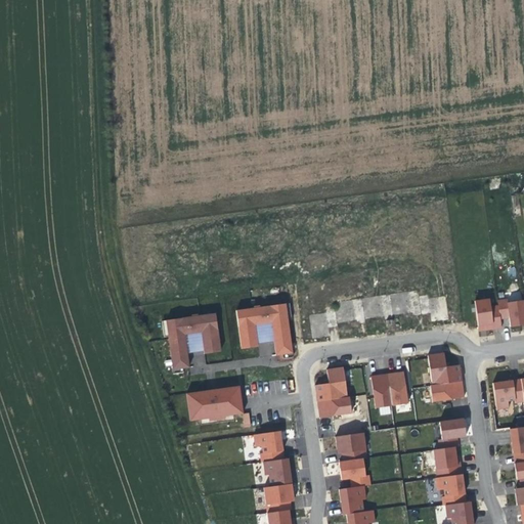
[(496,329),(503,328),(500,318),(499,305),(491,306),(490,298),(475,300),(479,328),(484,328),(484,330),(496,329)]
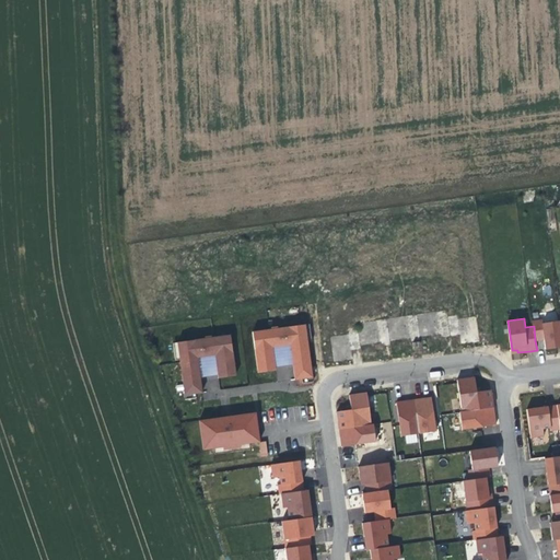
[(543,318),(533,319),(534,326),(535,340),(545,339),(546,348),(555,347),(559,346),(559,323),(543,325),(543,318)]
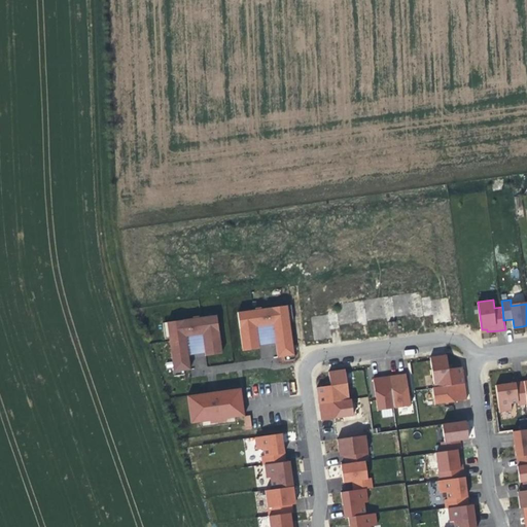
[(274,324),(276,341),(278,357),(295,355),(288,305),(239,312),(243,345),(259,343),(257,327),(274,324)]
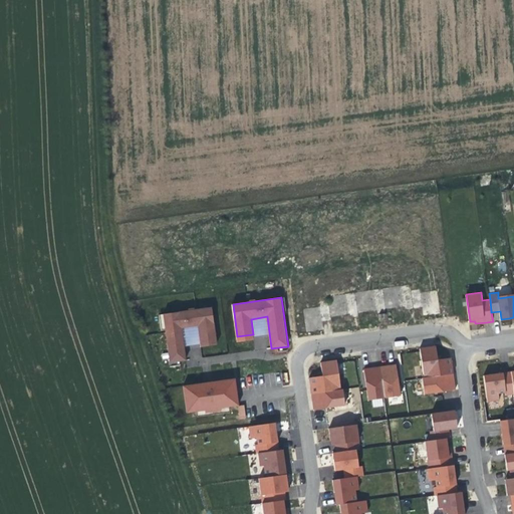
[(306,332),(324,329),(320,306),(302,309),(306,332)]
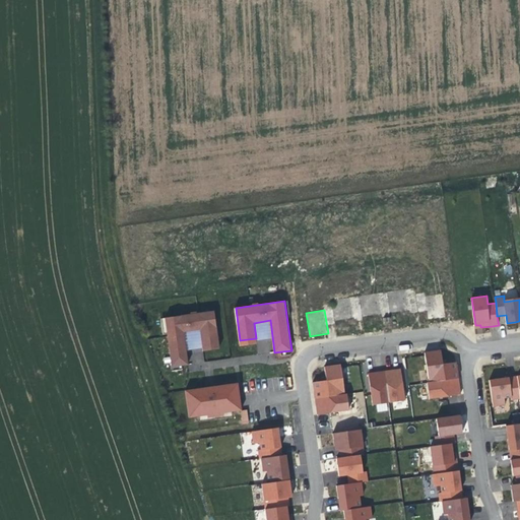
[(189,365),(187,348),(185,332),(201,330),(203,346),(219,343),(215,311),(166,318),(173,367),(189,365)]
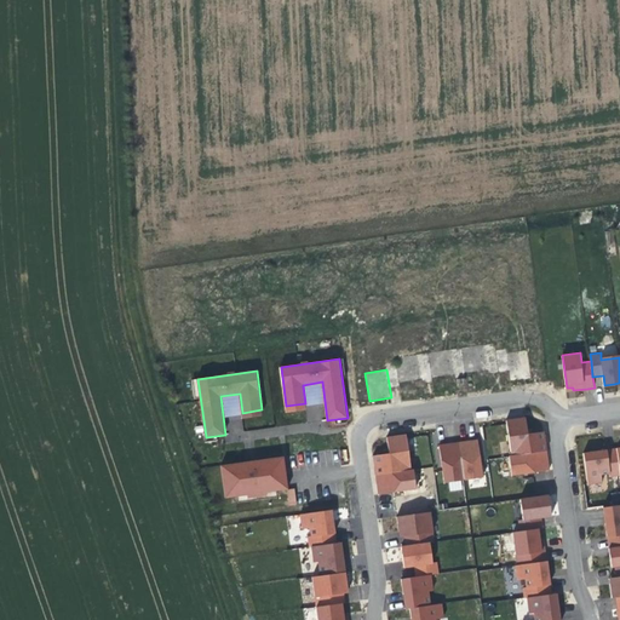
[(314,402),(325,401),(322,382),(303,385),(305,403),(314,402)]
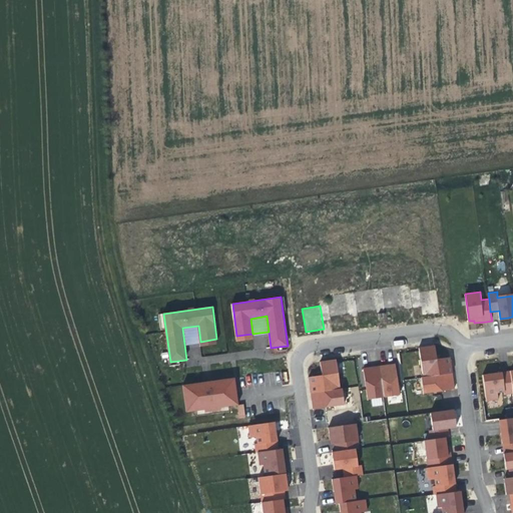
[(182,328),(184,344),(200,342),(198,326),(182,328)]
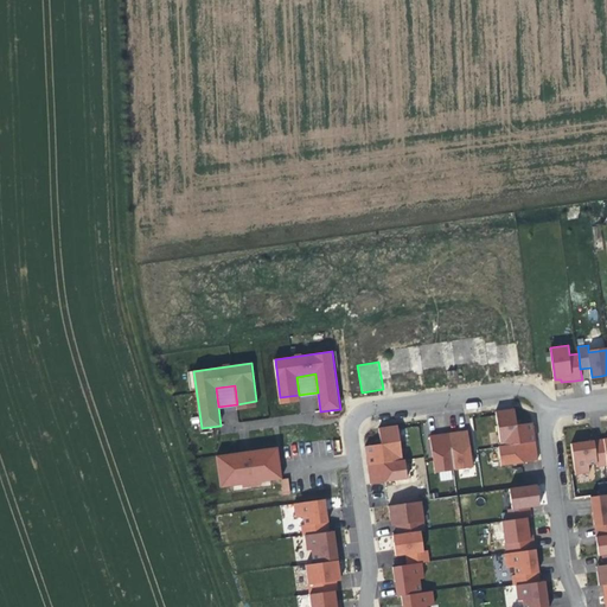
[(516,408),(497,411),(502,446),(536,441),(534,422),(517,423),(516,415),(516,408)]
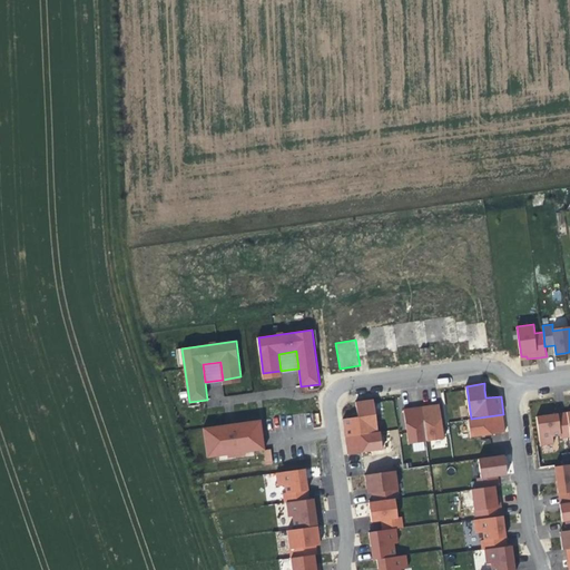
[(379,431),(374,399),(356,401),(359,416),(344,419),(345,429),(346,436),(379,431)]
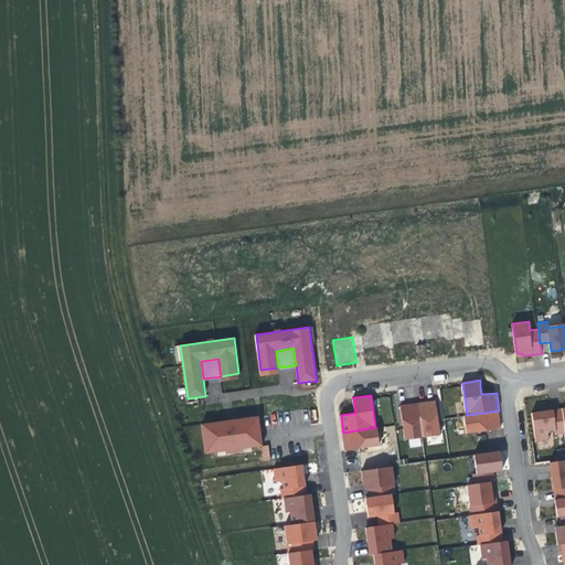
[(430,401),(418,403),(424,437),(441,435),(436,400),(430,401)]
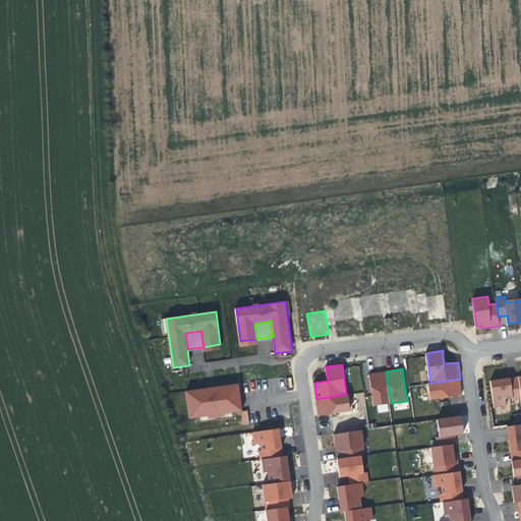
[(391,403),(386,371),(377,372),(369,373),(374,405),(391,403)]
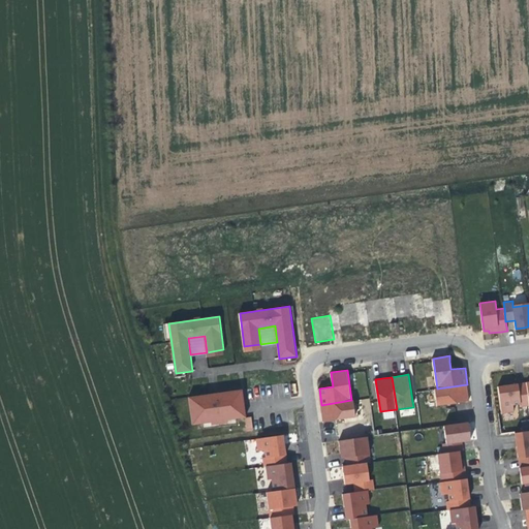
[(528,405),(528,397),(527,381),(517,383),(498,386),(502,412),(515,411),(515,404),(521,404),(521,406),(528,405)]
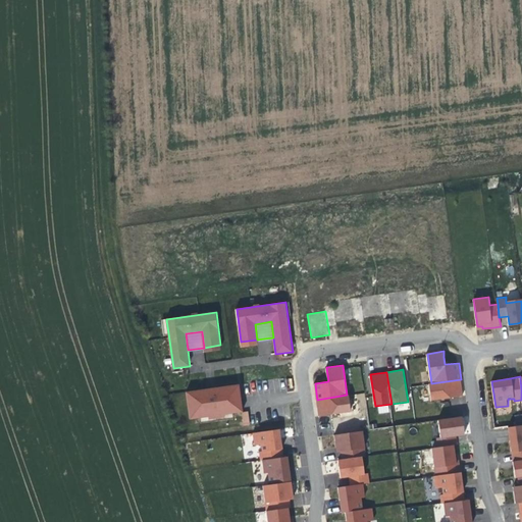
[(431,383),(429,383),(431,400),(463,396),(462,387),(461,379),(431,383)]
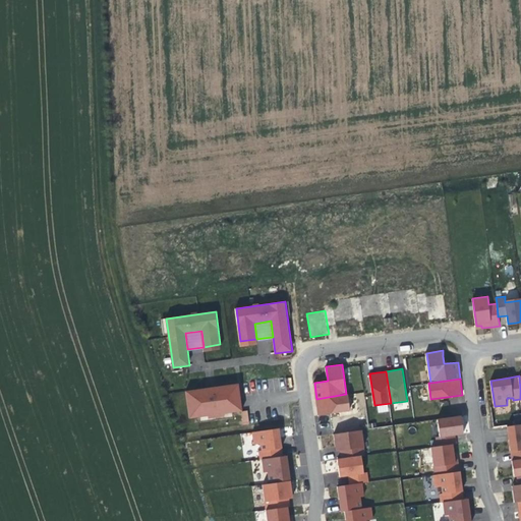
[(214,417),(217,417),(221,417),(221,414),(243,411),(239,384),(217,387),(218,400),(215,401),(211,401),(209,388),(187,391),(190,418),(213,415),(214,417)]
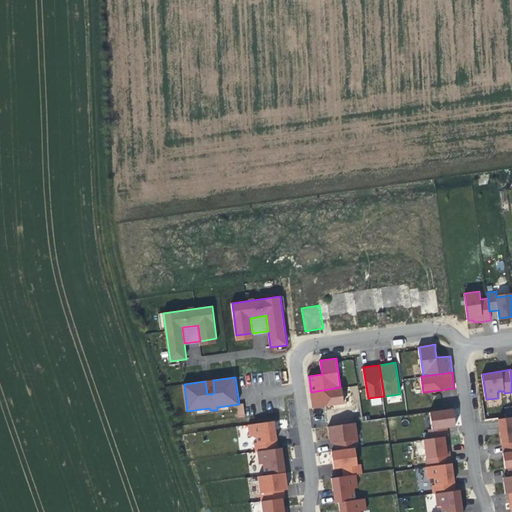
[(209,381),(205,381),(207,394),(211,394),(214,393),(213,380),(209,381)]
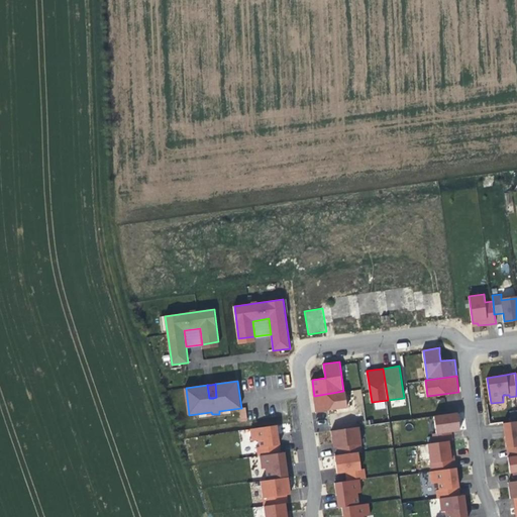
[(345,391),(343,391),(314,396),(316,405),(316,412),(347,407),(345,391)]
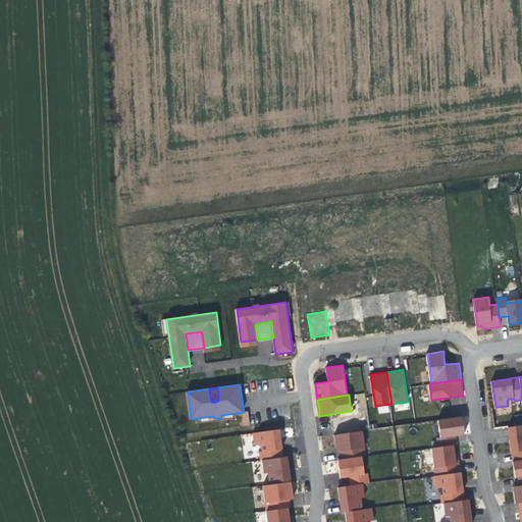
[(438,418),(439,437),(465,436),(464,417),(438,418)]
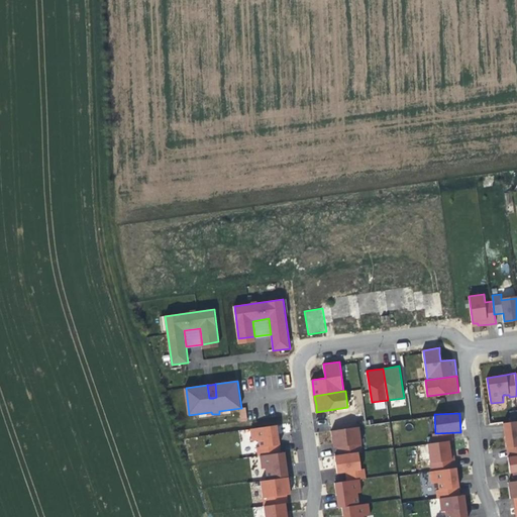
[(516,420),(504,422),(506,435),(507,447),(511,446),(516,445),(516,420)]
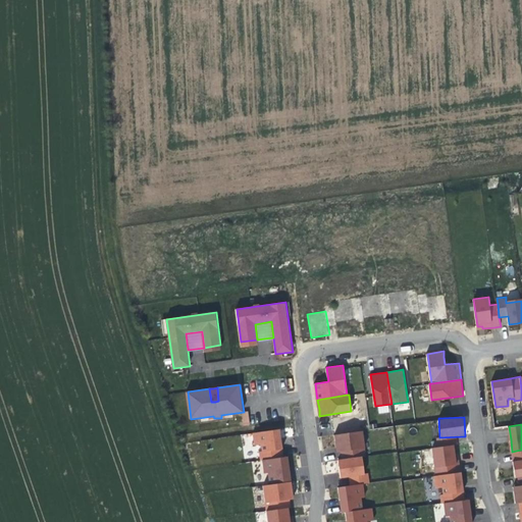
[(295,521),(293,501),(294,501),(289,455),(283,455),(280,429),(251,432),(253,446),(261,445),(265,484),(264,484),(268,521),(295,521)]
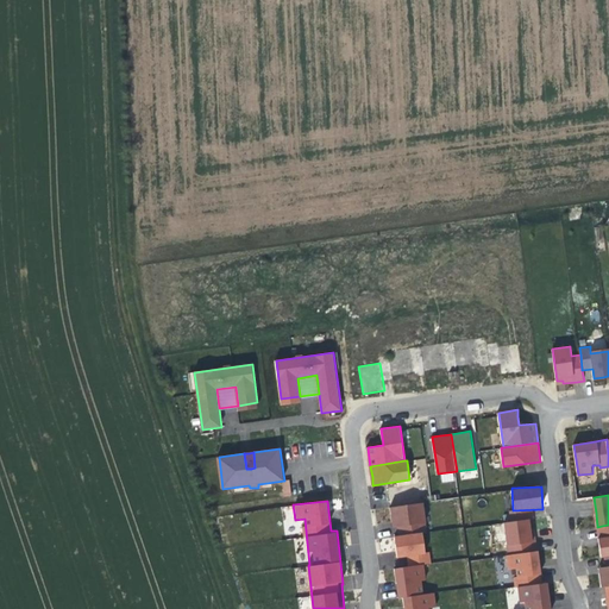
[(401,597),(402,608),(429,608),(437,607),(434,592),(426,594),(422,565),(429,564),(424,529),(427,529),(424,502),(389,507),(396,559),(406,557),(407,566),(393,569),(397,597),(401,597)]
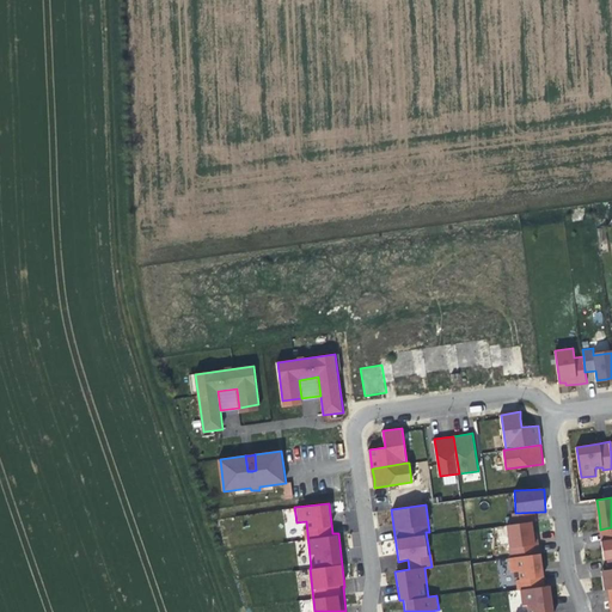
[(550,611),(537,520),(507,525),(519,611),(550,611)]
